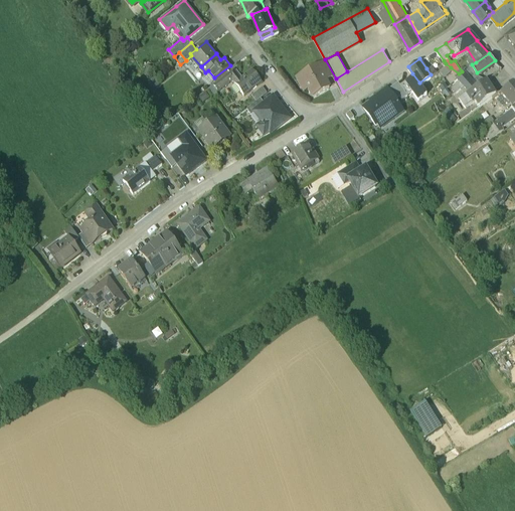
[(332,73),(324,59),(317,63),(325,77),(332,73)]
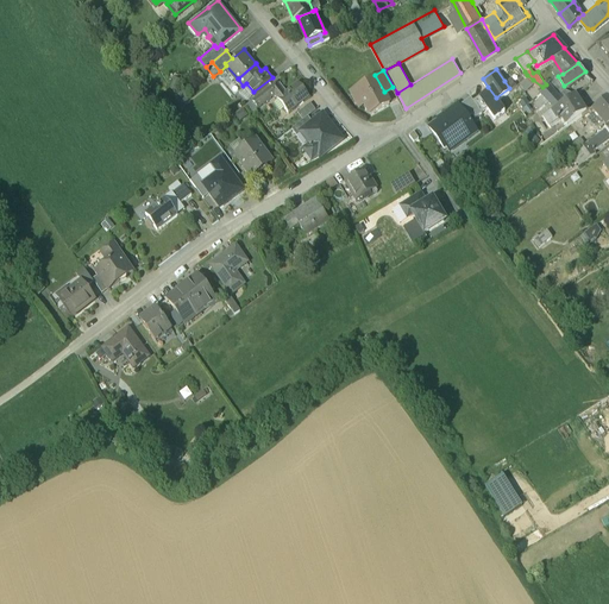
[(375,75),(356,86),(369,111),(389,100),(384,92),(375,75)]
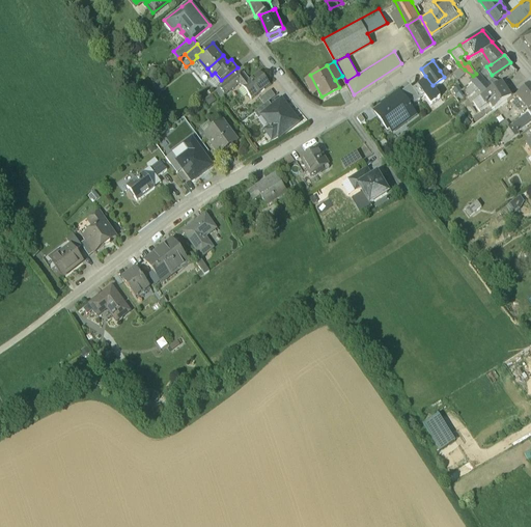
[(457,66),(453,70),(457,75),(465,70),(459,65),(457,66)]
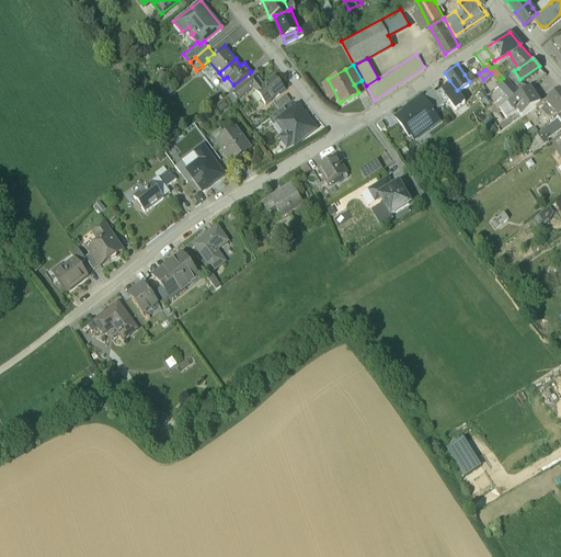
[(470,71),(465,75),(469,81),(474,77),(470,71)]
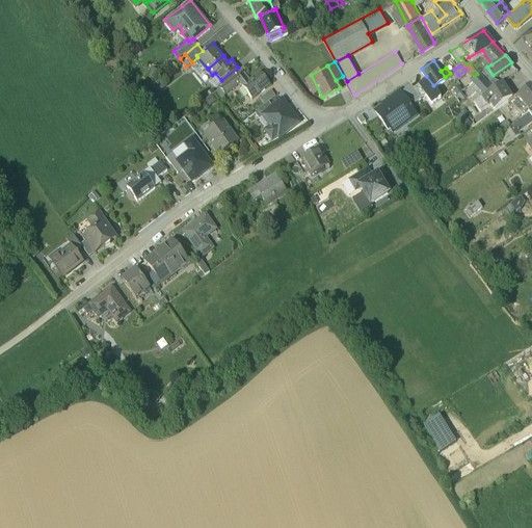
[(261,71),(248,80),(241,71),(235,75),(240,80),(251,96),(269,82),(261,71)]
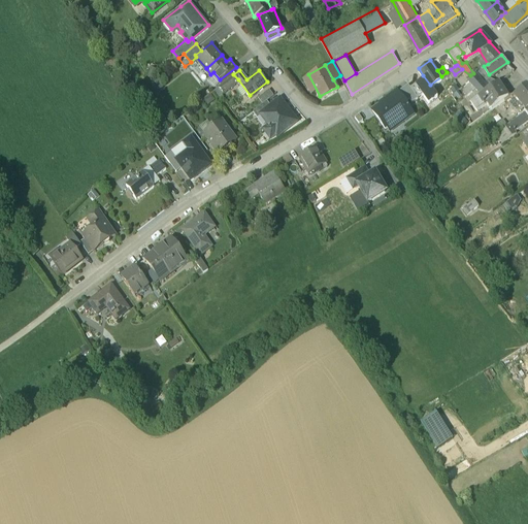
[(488,87),(475,71),(473,73),(470,75),(467,77),(470,80),(480,92),(481,92),(488,87)]
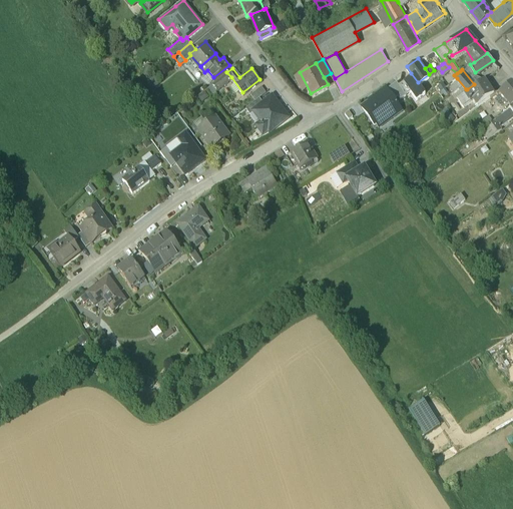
[(226,72),(212,83),(216,88),(231,77),(226,72)]
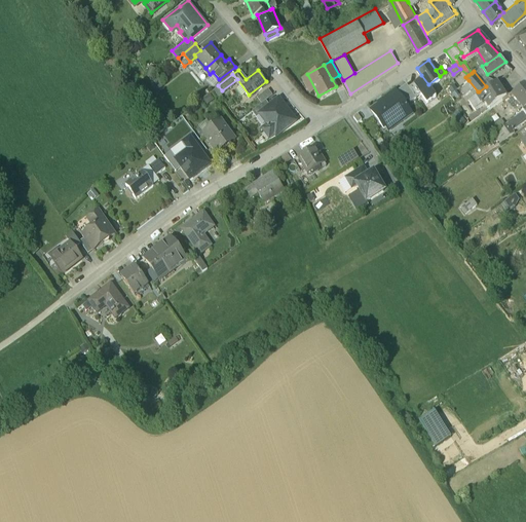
[(428,84),(421,75),(413,81),(414,81),(420,90),(426,99),(435,92),(428,84)]
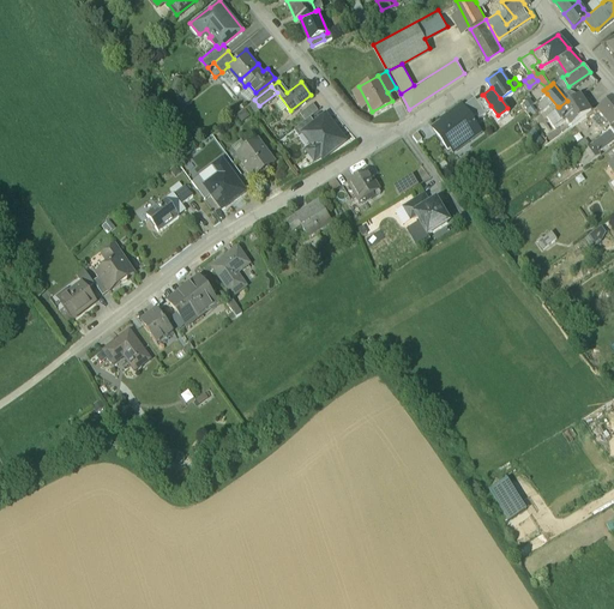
[(540,100),(549,113),(558,107),(547,94),(540,100)]
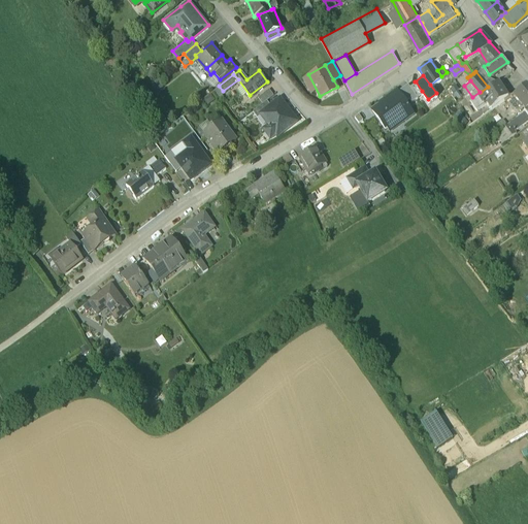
[(508,94),(496,80),(488,87),(481,92),(480,92),(472,97),(479,104),(486,99),(492,105),(508,94)]
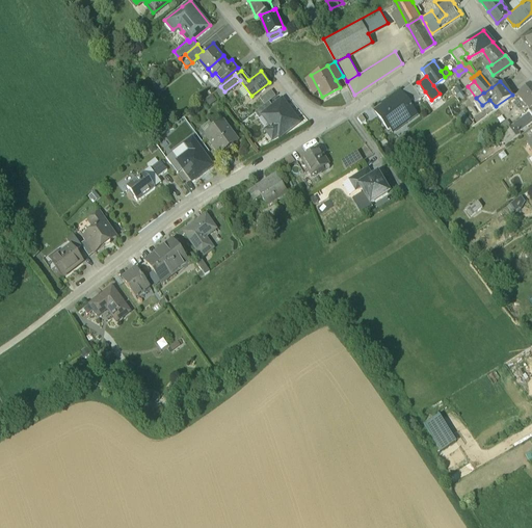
[(411,82),(401,89),(407,100),(413,97),(415,100),(421,96),(414,86),(411,82)]
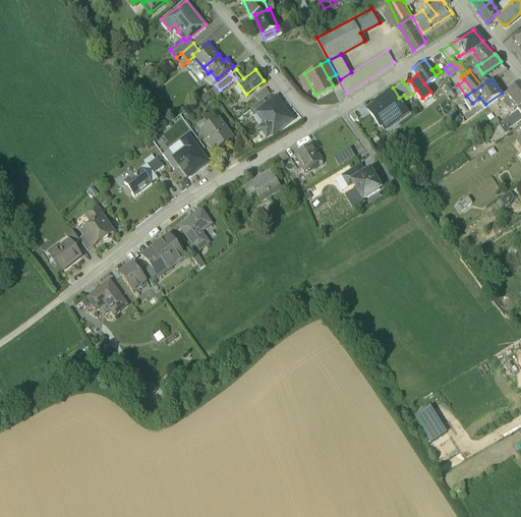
[(416,90),(410,80),(405,84),(411,93),(416,90)]
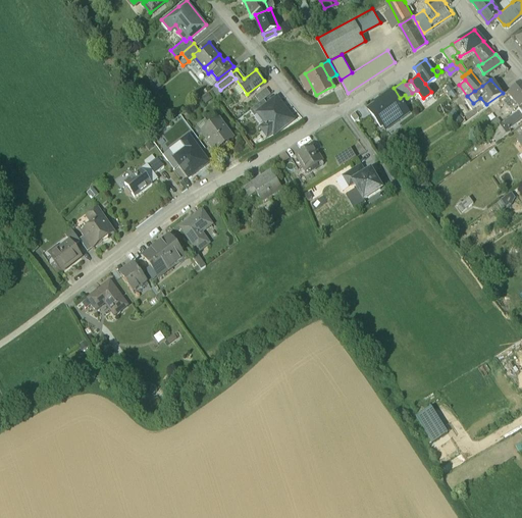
[(521,83),(520,81),(509,90),(517,100),(520,97),(521,99),(521,83)]
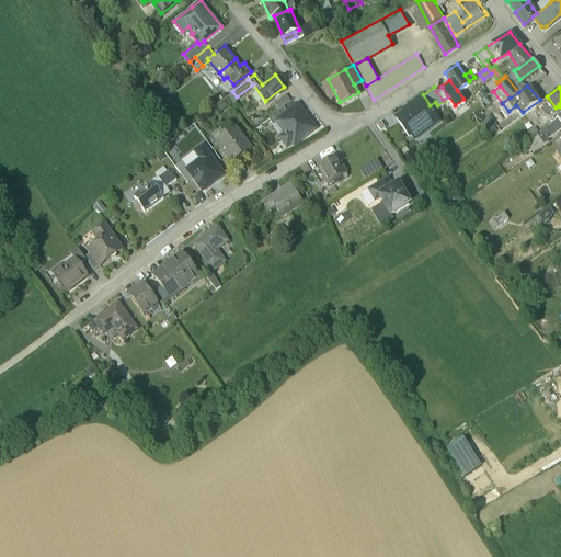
[(285,92),(274,101),(278,108),(283,104),(290,99),(285,92)]
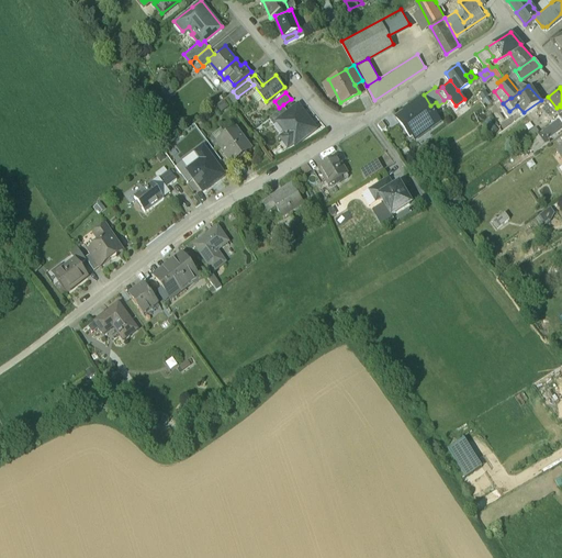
[(395,113),(414,135),(439,118),(430,105),(424,95),(422,92),(407,102),(409,104),(405,108),(404,107),(395,113)]
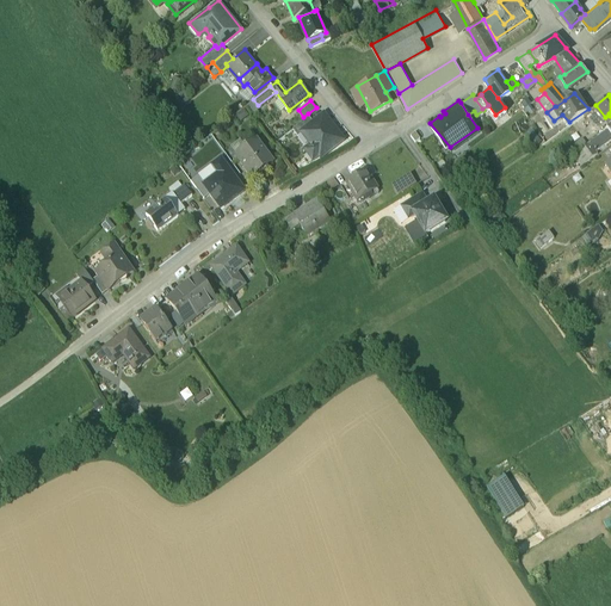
[(313,118),(301,128),(302,129),(312,141),(304,147),(313,156),(323,148),(325,150),(344,137),(337,128),(335,129),(333,125),(334,124),(323,111),(313,118)]
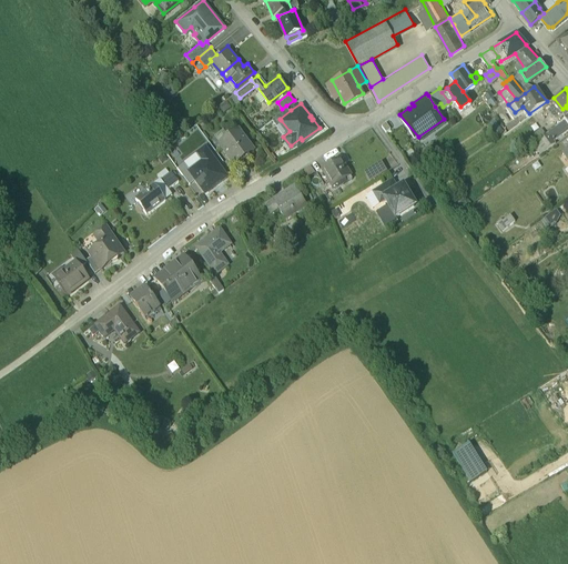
[(282,109),(272,117),(276,123),(281,120),(280,119),(291,110),(286,106),(282,109)]
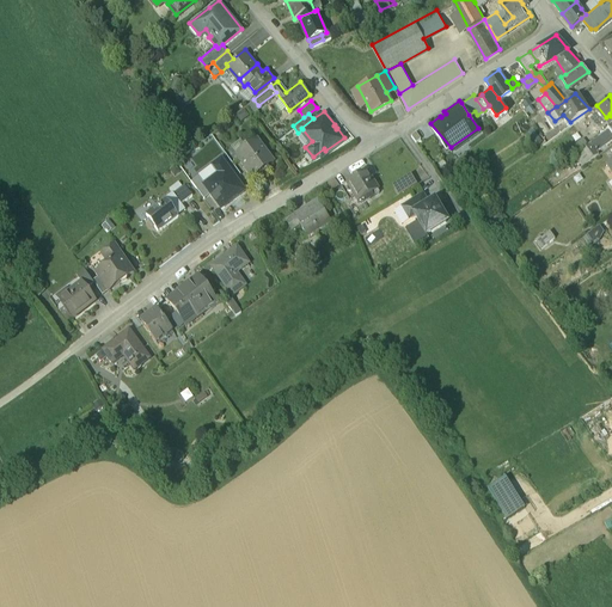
[(611,129),(610,127),(591,140),(597,148),(611,136),(611,129)]
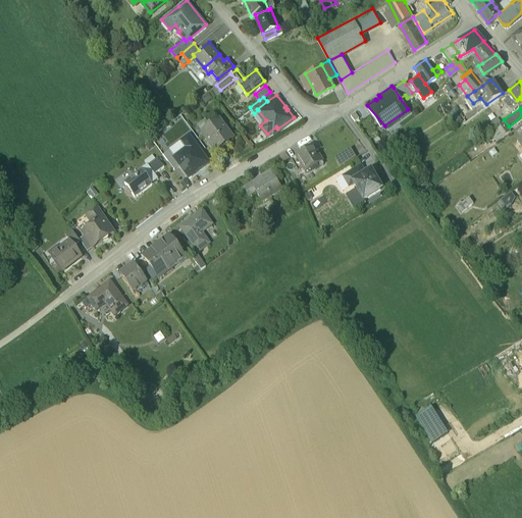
[(359,115),(355,109),(350,112),(355,118),(359,115)]
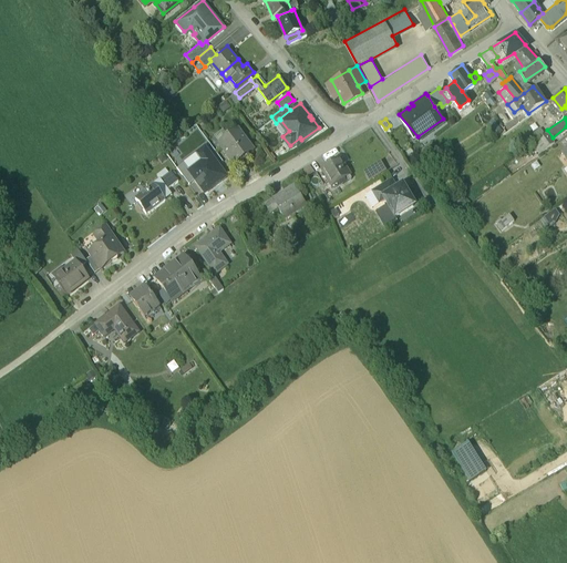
[(542,123),(526,133),(532,141),(533,140),(547,130),(542,123)]
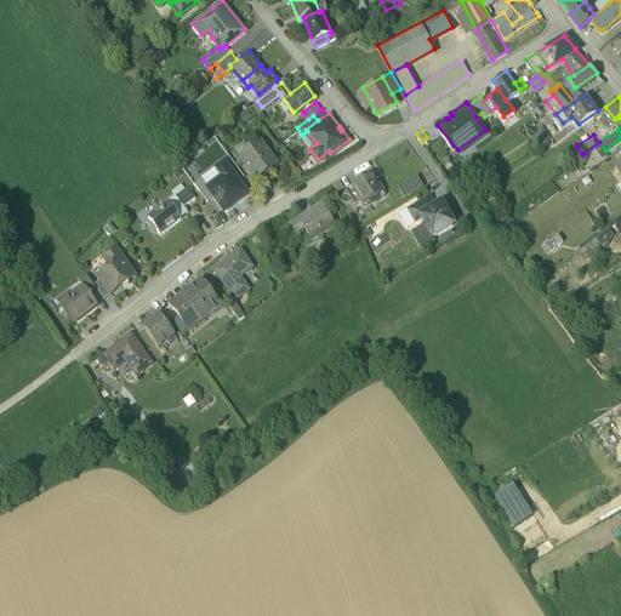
[(275,160),(260,138),(239,153),(256,176),(272,165),(271,164),(275,160)]
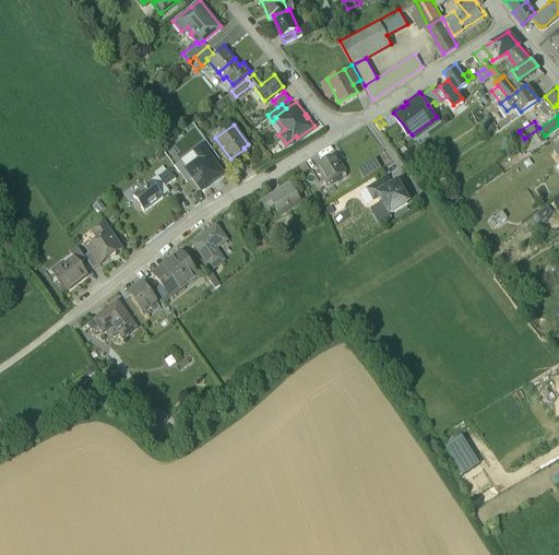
[(539,128),(525,138),(528,143),(526,144),(527,146),(530,145),(532,148),(546,138),(545,136),(539,128)]
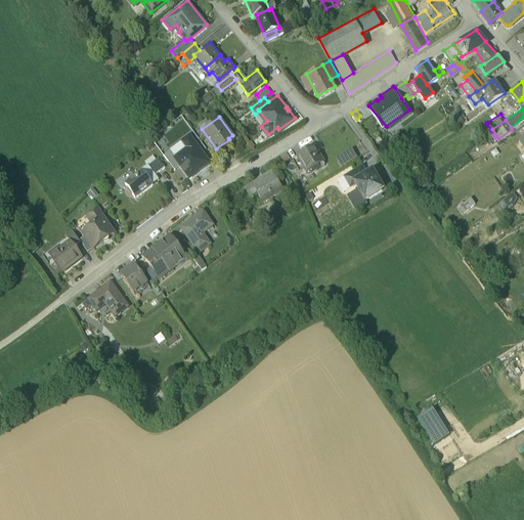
[(379,132),(373,137),(376,141),(382,137),(379,132)]
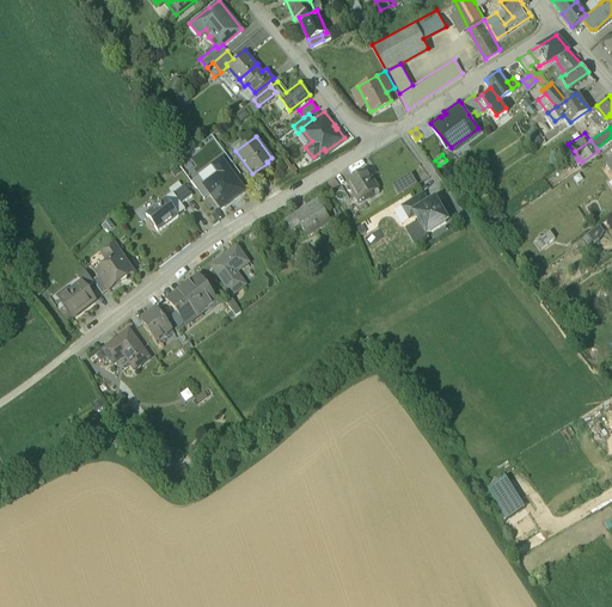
[(203,179),(210,190),(221,204),(244,186),(221,155),(212,163),(216,170),(203,179)]
